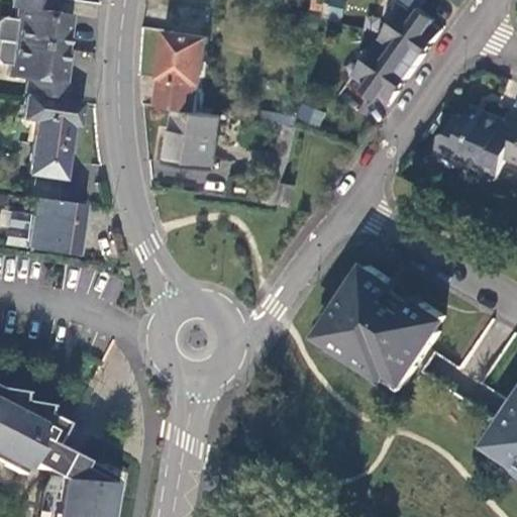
[(55,13),(56,0),(12,0),(12,8),(16,9),(15,20),(5,19),(0,22),(0,40),(1,41),(67,49),(70,27),(65,27),(67,15),(55,13)]
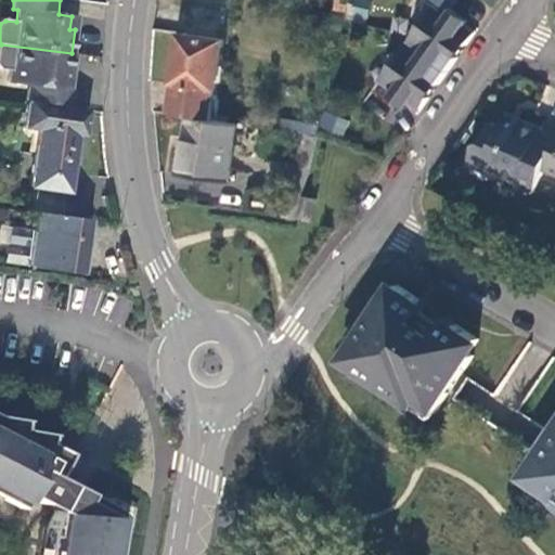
[(427,14),(408,41),(450,72),(478,31),(440,5),(431,17),(427,14)]
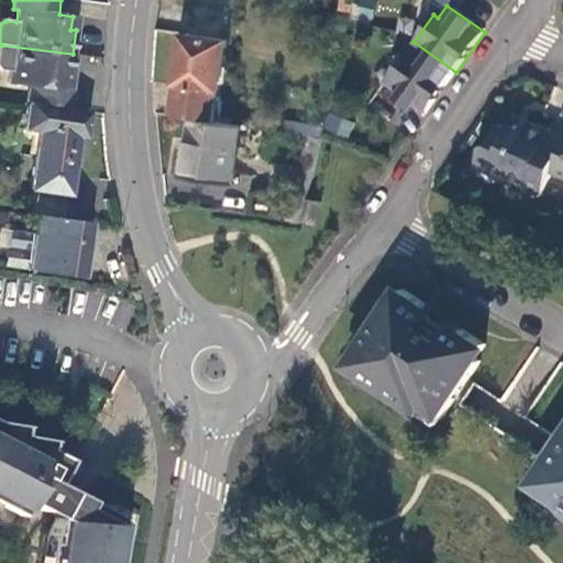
[(185,35),(174,117),(192,119),(216,122),(227,41),(185,35)]
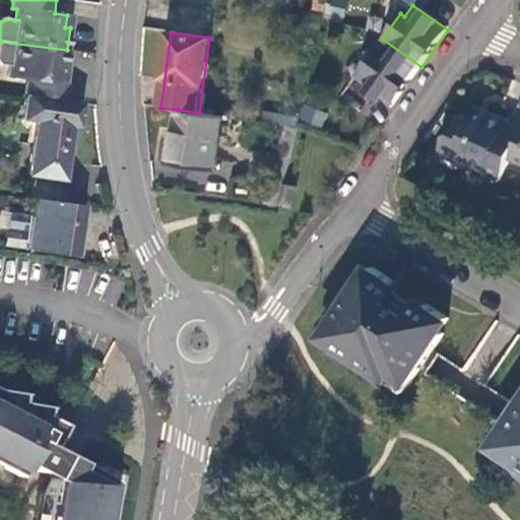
[(421,67),(382,39),(366,62),(369,64),(361,76),(397,102),(421,67)]
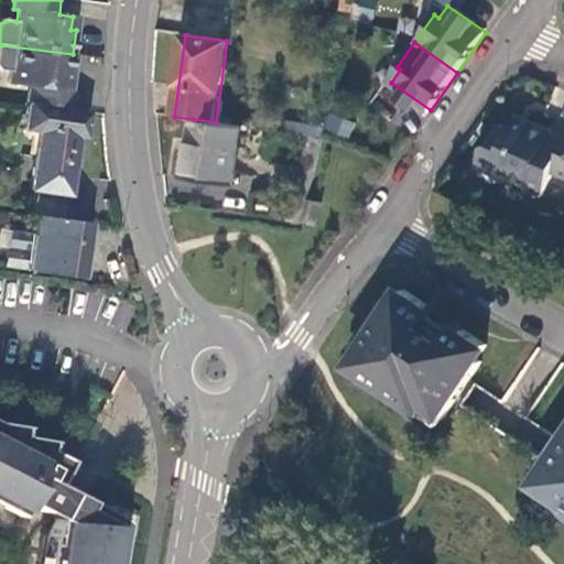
[(73,54),(1,45),(0,51),(0,65),(2,69),(12,71),(11,84),(31,87),(30,105),(77,111),(79,90),(65,88),(66,77),(74,78),(77,55),(73,54)]
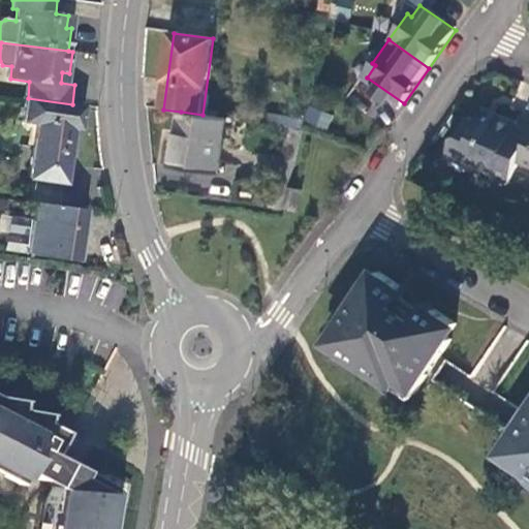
[(28,98),(24,97),(21,122),(33,124),(26,178),(64,183),(71,129),(80,130),(83,105),(72,104),(28,98)]
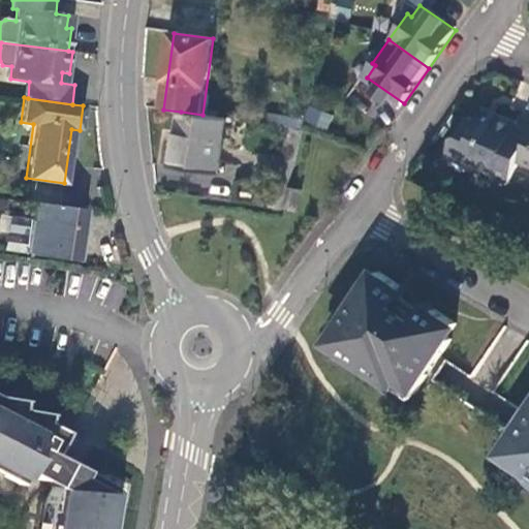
[(329,127),(332,115),(308,110),(305,122),(329,127)]
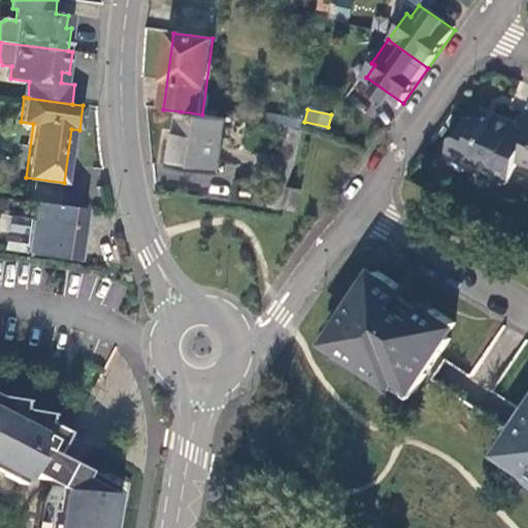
[(202,114),(180,111),(173,165),(219,173),(226,118),(202,114)]
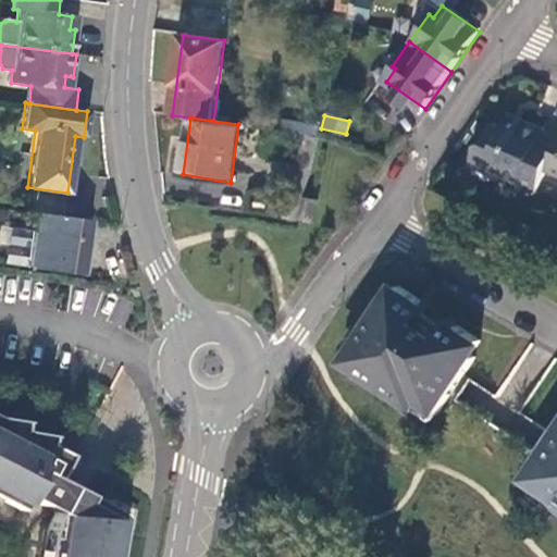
[(520,187),(539,195),(548,173),(556,151),(556,135),(547,132),(546,127),(529,120),(527,125),(510,119),(506,130),(496,125),(487,144),(480,147),(471,166),(500,178),(505,176),(520,183),(520,187)]
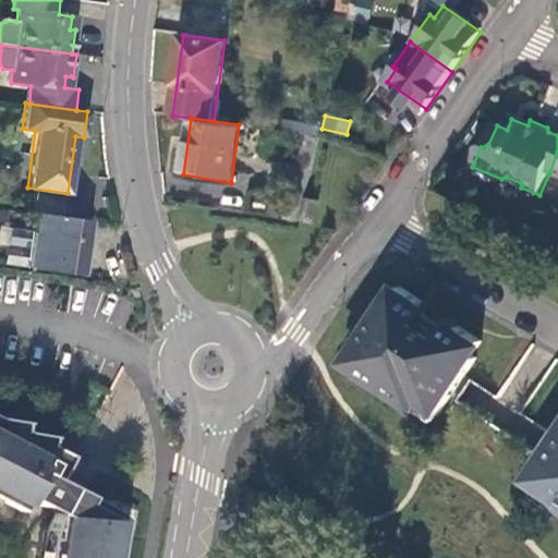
[(320,135),(307,134),(286,218),(301,220),(302,218),(306,196),(320,135)]
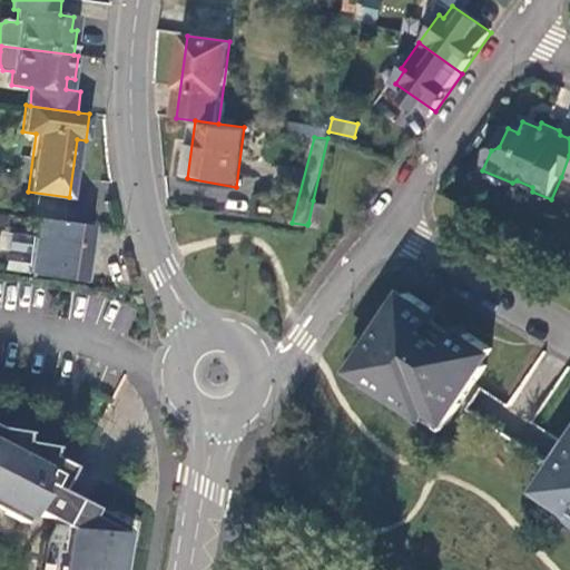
[(321,224),(326,204),(313,200),(308,223),(321,224)]
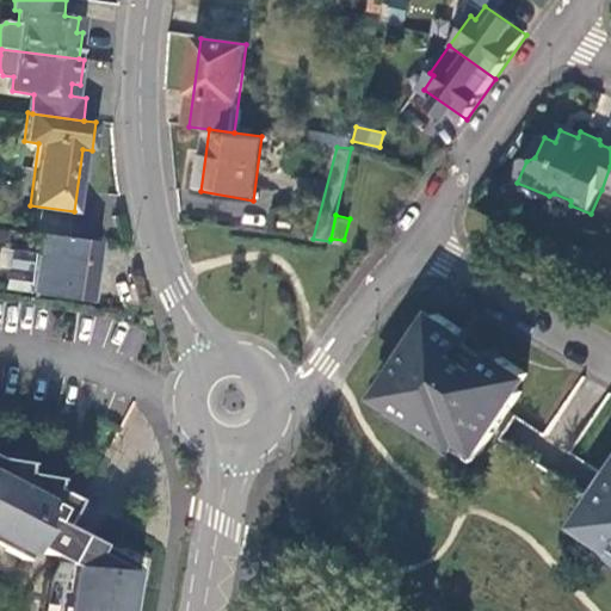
[(94,242),(39,234),(37,254),(32,255),(30,273),(8,270),(6,289),(86,301),(94,242)]
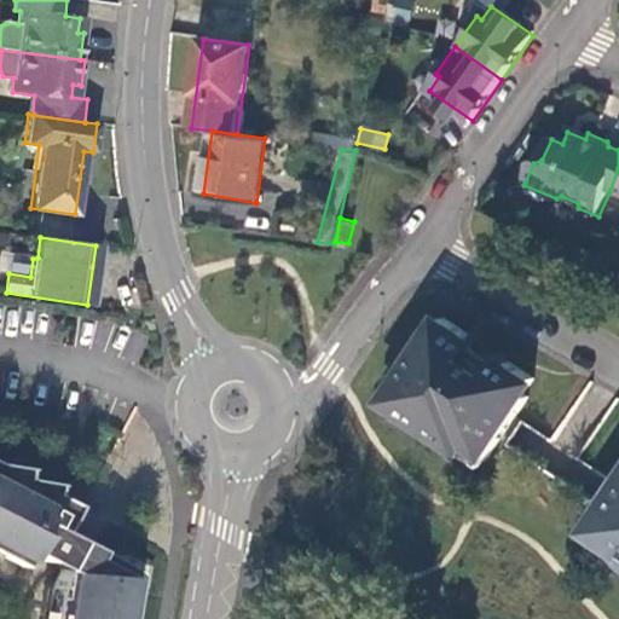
[(433,331),(394,388),(412,400),(404,414),(467,455),(474,443),(493,453),(503,441),(519,416),(531,395),(527,393),(536,379),(513,363),(505,372),(497,368),(493,372),(470,357),(476,348),(468,342),(473,336),(447,319),(438,334),(433,331)]
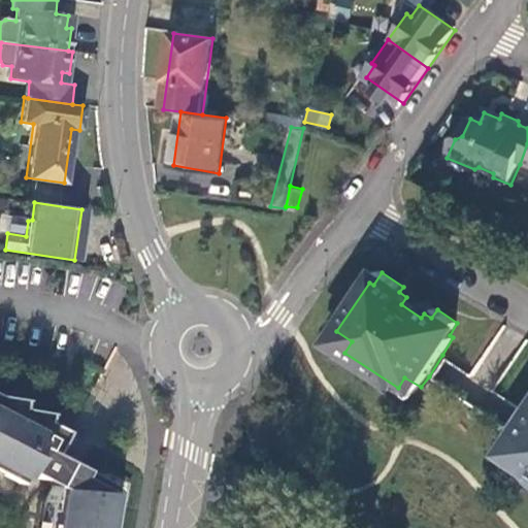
[(0,472),(18,482),(24,469),(51,484),(47,490),(44,501),(39,527),(106,527),(112,499),(117,500),(121,482),(100,471),(97,476),(72,464),(52,454),(63,430),(44,421),(45,411),(19,406),(20,397),(0,394),(0,472)]
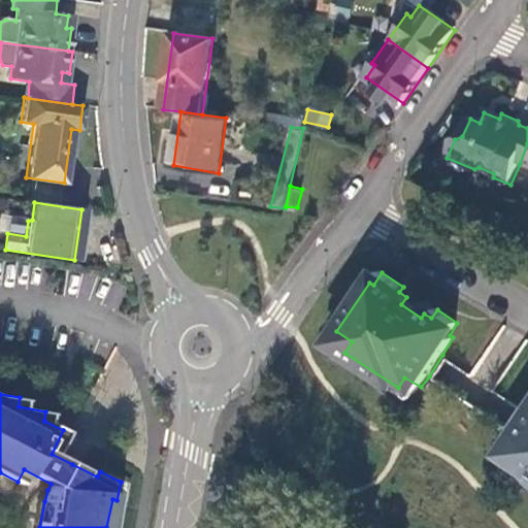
[(520,436),(506,458),(527,472),(527,410),(515,432),(520,436)]
